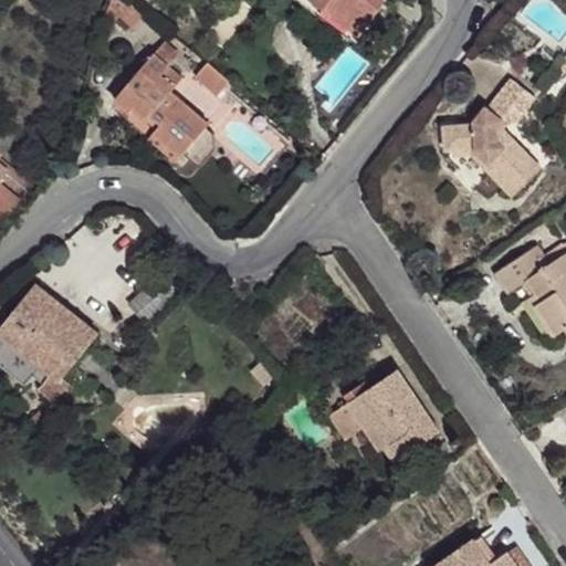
[(111,0),(104,18),(112,25),(121,16),(132,4),(127,0),(111,0)]
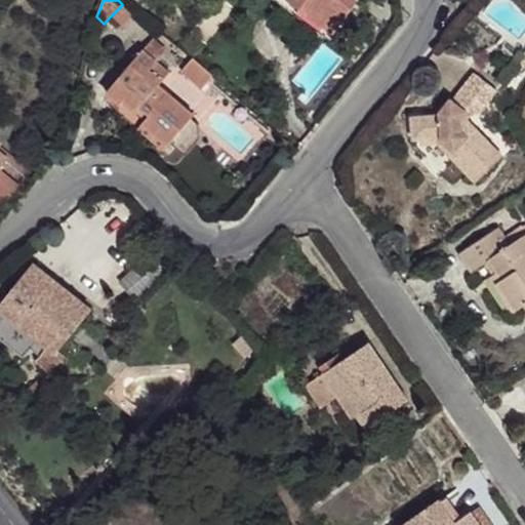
[(285,0),(333,35),(359,0),(358,0),(285,0)]
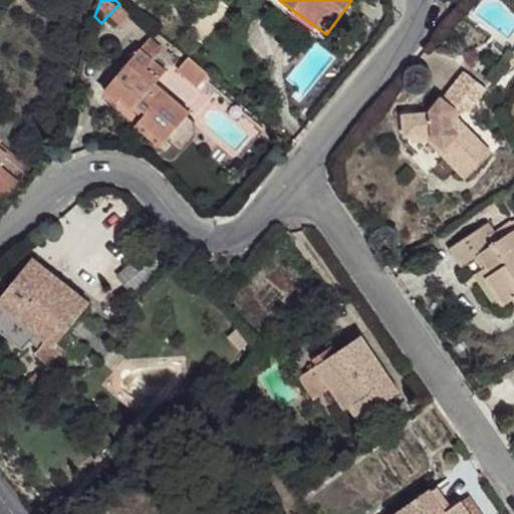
[(132,15),(119,4),(109,14),(121,25),(132,15)]
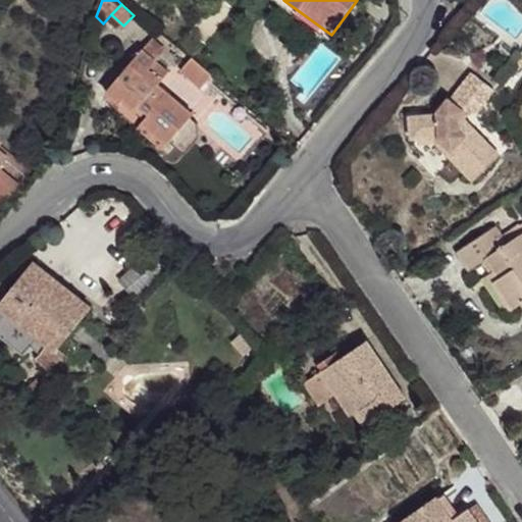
[(152,39),(142,51),(156,62),(166,50),(152,39)]
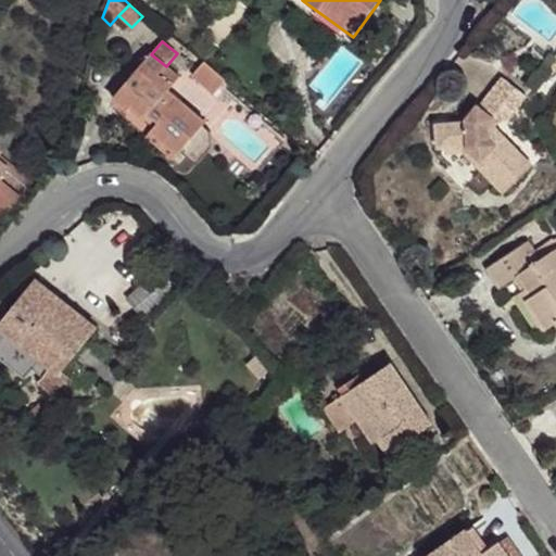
[(151,54),(113,99),(128,112),(131,108),(144,118),(148,114),(158,123),(151,131),(179,154),(181,152),(198,166),(212,149),(211,133),(203,125),(205,123),(168,91),(179,78),(166,66),(151,54)]
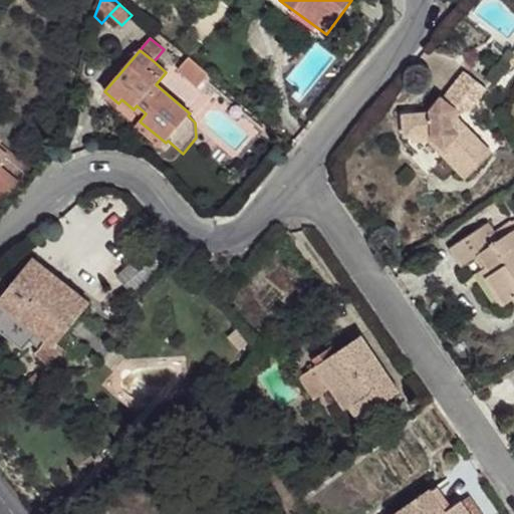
[(306,56),(301,52),(293,62),(297,66),(306,56)]
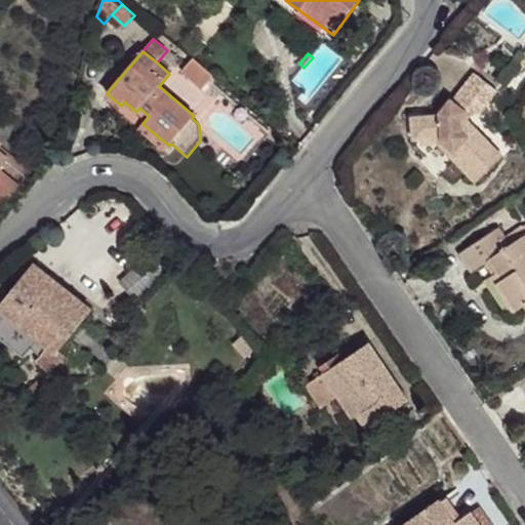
[(213,76),(193,58),(183,71),(202,88),(213,76)]
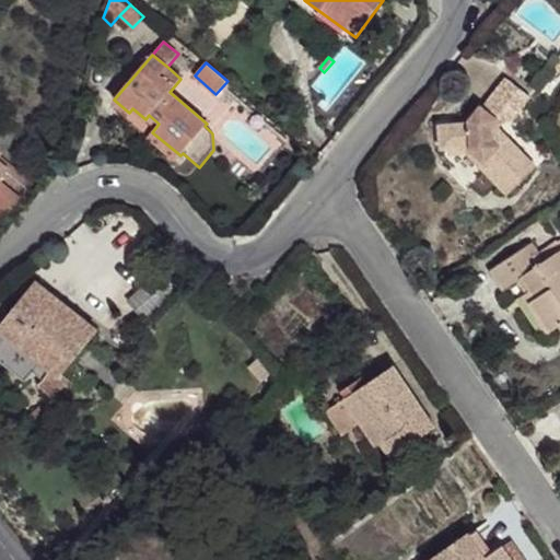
[(537,168),(499,128),(506,120),(510,124),(531,97),(506,79),(482,108),(480,106),(469,121),(469,124),(439,125),(441,151),(448,150),(470,149),(497,176),(493,181),(508,196),(537,168)]
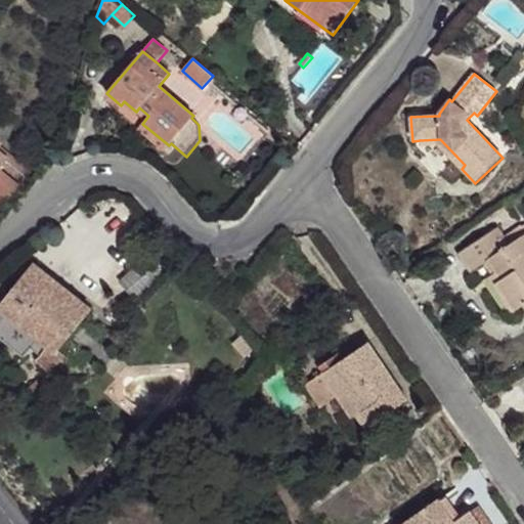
[(462,169),(465,165),(440,139),(420,140),(420,145),(437,143),(462,169)]
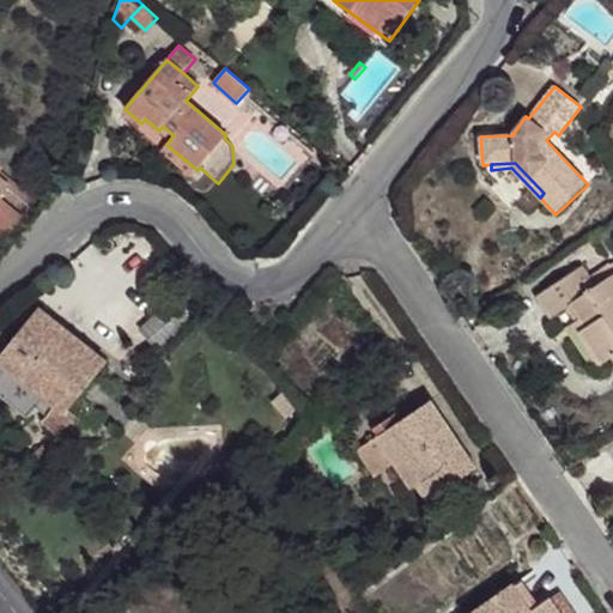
[(0,246),(32,208),(8,188),(10,187),(0,178),(0,246)]
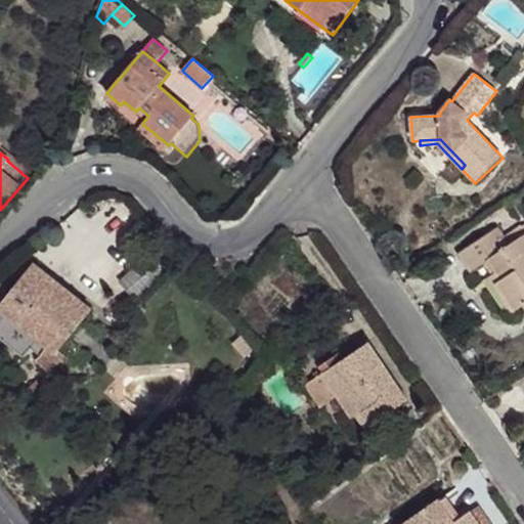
[(523,230),(521,226),(505,237),(497,228),(459,254),(472,272),(487,261),(500,280),(495,284),(515,311),(523,305),(523,230)]
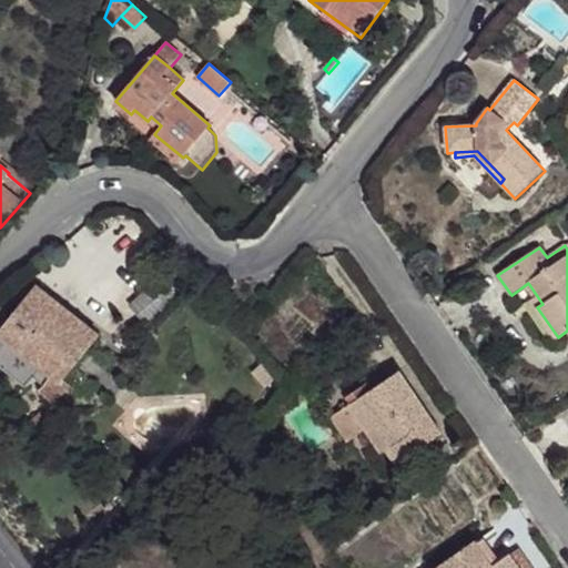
[(176,296),(161,279),(132,304),(148,322),(176,296)]
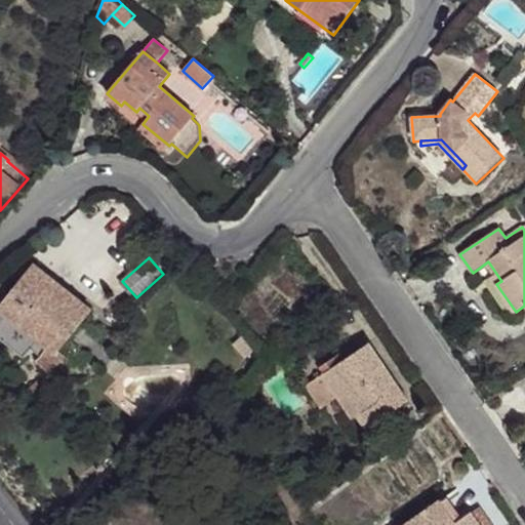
[(91,310),(34,264),(0,306),(0,311),(38,341),(46,349),(40,357),(36,362),(49,373),(65,357),(57,352),(91,310)]
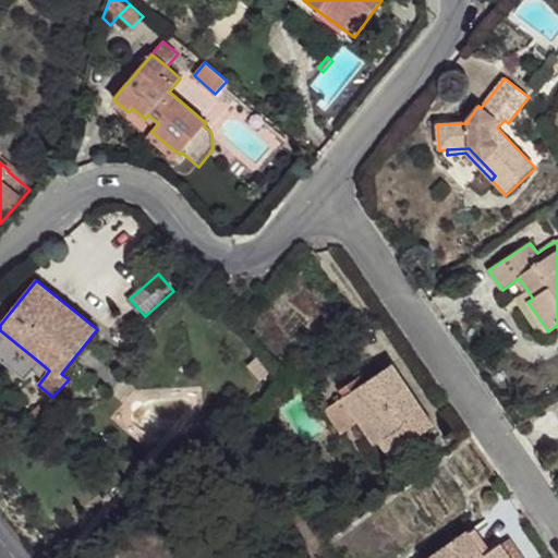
[(43,379),(49,371),(40,363),(34,372),(43,379)]
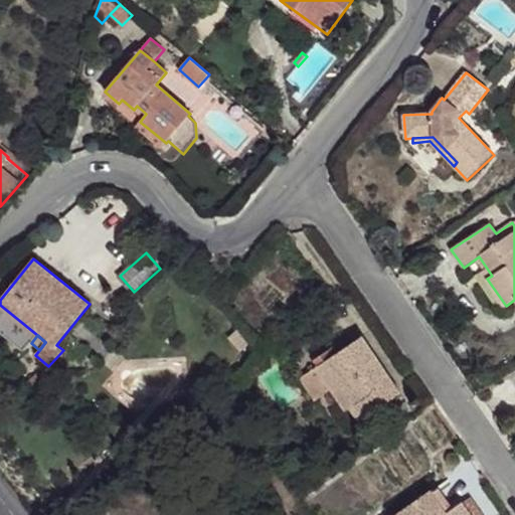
[(400,393),(362,337),(345,348),(341,342),(314,360),(318,366),(327,360),(356,404),(364,417),(400,393)]
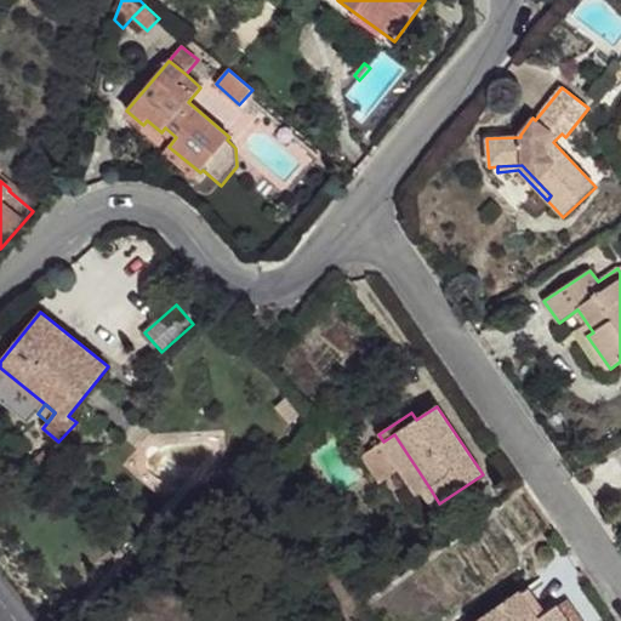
[(429,488),(394,434),(383,442),(363,455),(381,483),(402,468),(419,495),(429,488)]
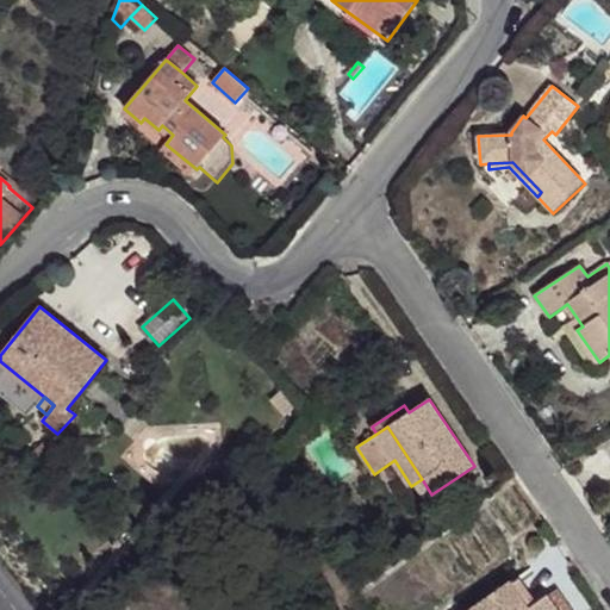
[(512,580),(470,609),(558,609),(548,596),(547,595),(530,607),(512,580)]
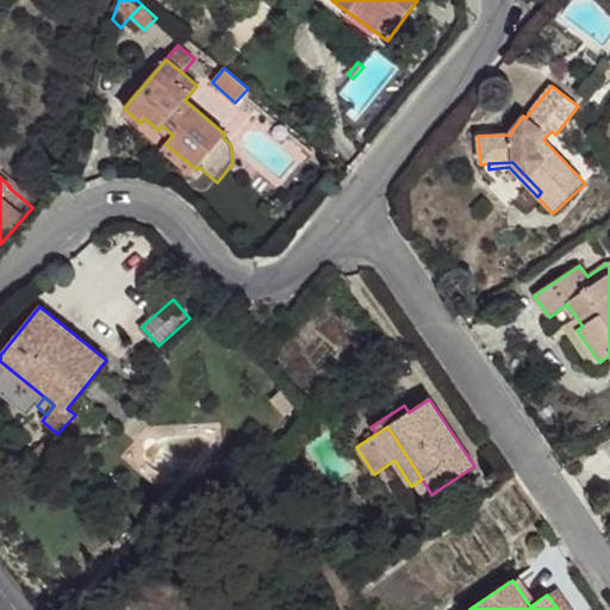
[(572,609),(558,589),(548,596),(558,609),(572,609)]
